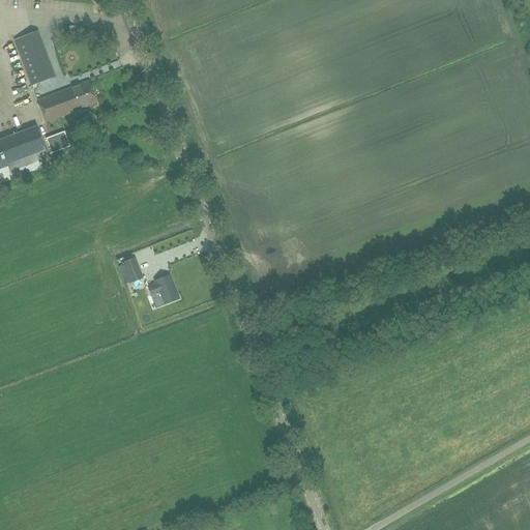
[(52,78),(34,33),(13,41),(30,86),(52,78)]
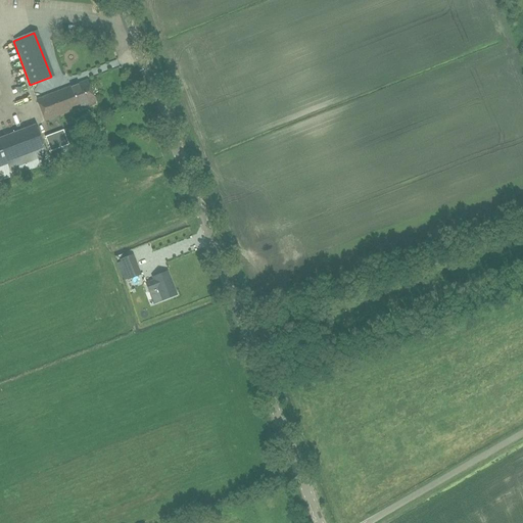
[(47,96),(37,99),(45,121),(79,107),(95,101),(93,97),(87,80),(77,84),(47,96)]
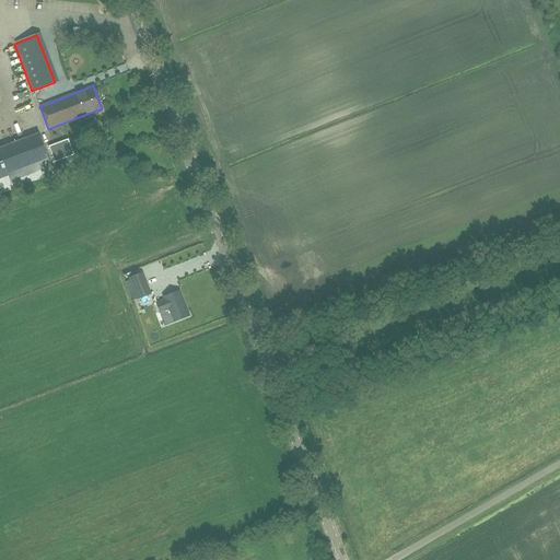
[(0,193),(53,174),(50,167),(37,133),(0,147),(0,193)]
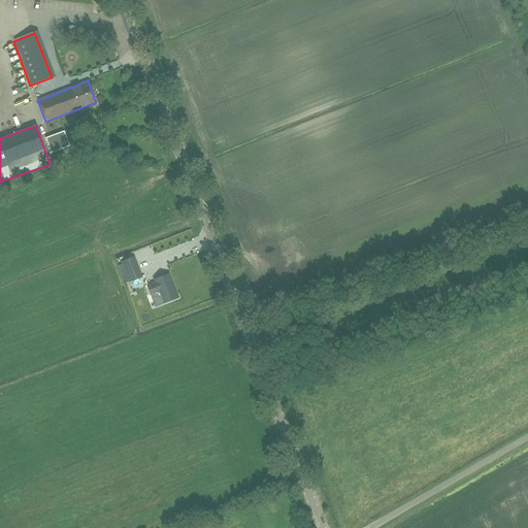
[(64,131),(45,138),(51,154),(69,146),(64,131)]
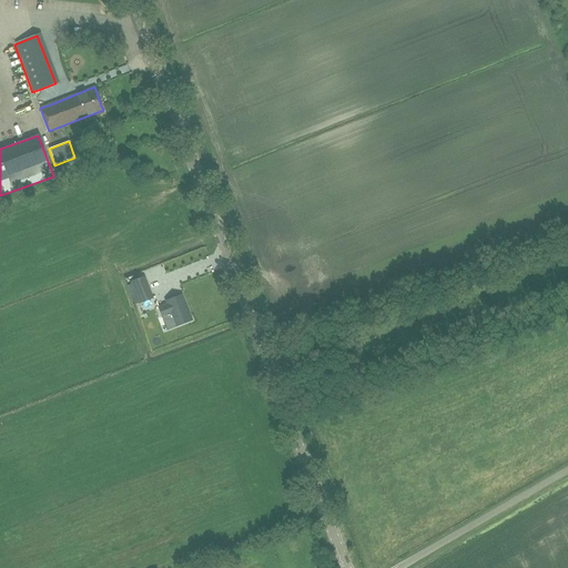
[(144,276),(131,282),(129,282),(138,304),(153,298),(144,276)]
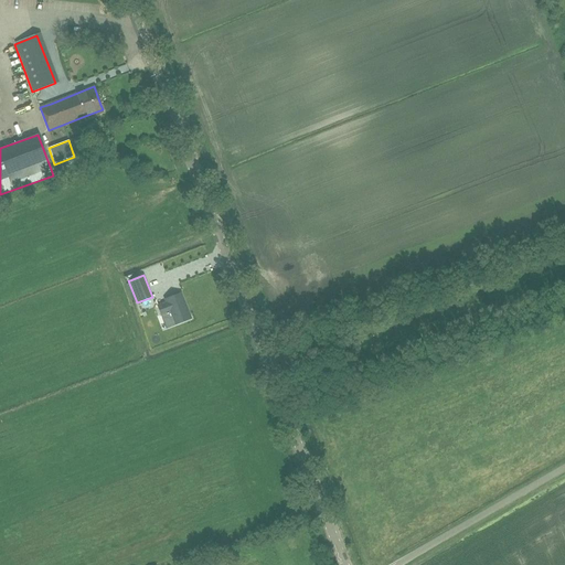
[(174,324),(190,319),(180,294),(164,299),(166,302),(158,306),(161,316),(170,312),(171,317),(173,316),(177,323),(174,324)]
